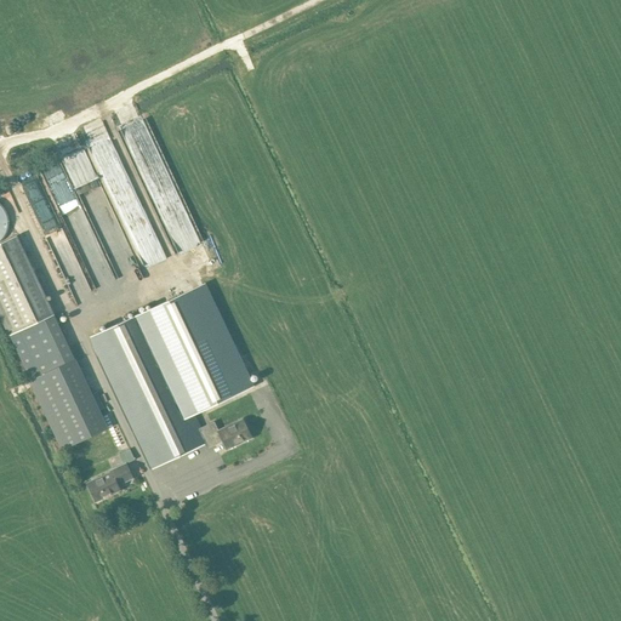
[(85,204),(102,197),(84,155),(67,163),(85,204)]
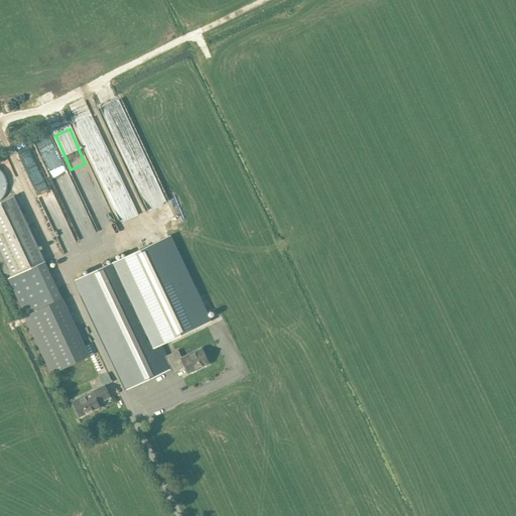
[(56,201),(40,160),(24,166),(36,196),(43,192),(47,205),(56,201)]
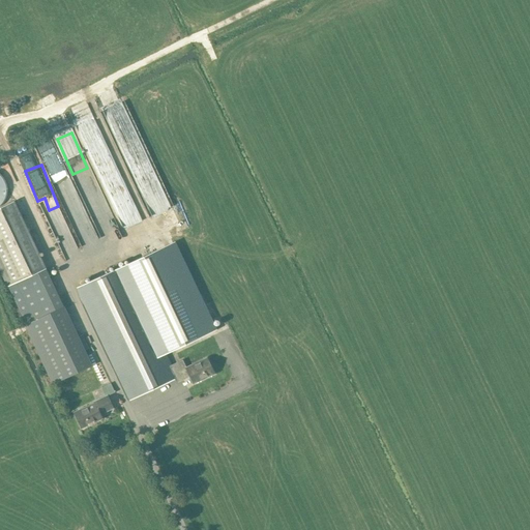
[(0,199),(8,196),(0,177),(0,199)]
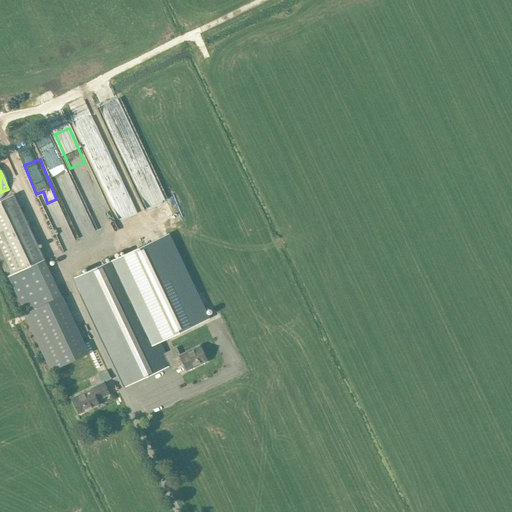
[(114,224),(99,189),(83,196),(98,231),(114,224)]
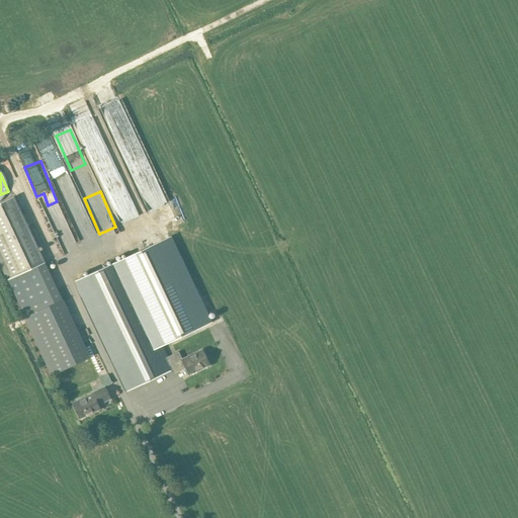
[(0,265),(51,374),(89,356),(14,195),(0,201),(0,265)]
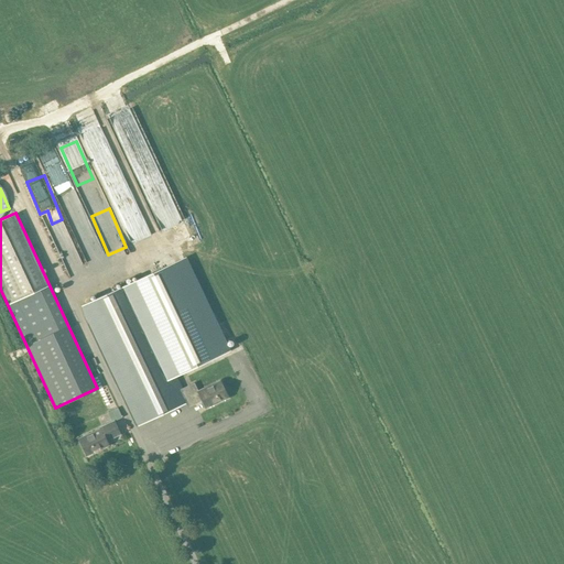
[(82,306),(138,425),(190,402),(183,389),(176,373),(224,350),(182,261),(134,283),(82,306)]
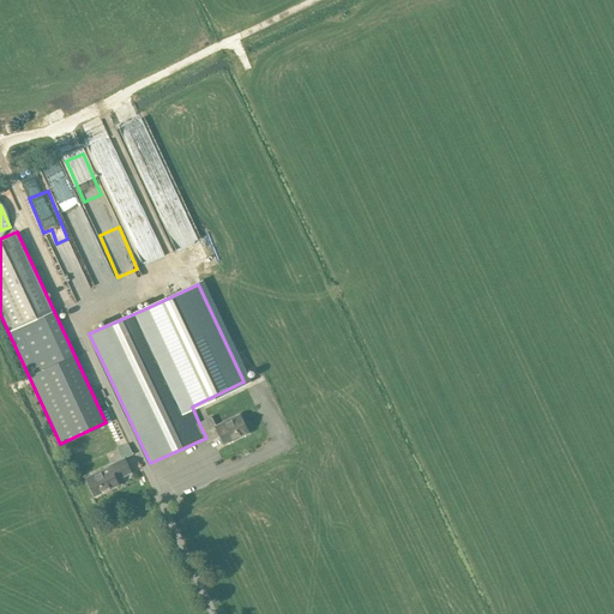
[(209,443),(221,437),(224,444),(248,433),(240,415),(216,427),(212,417),(199,423),(206,438),(209,443)]
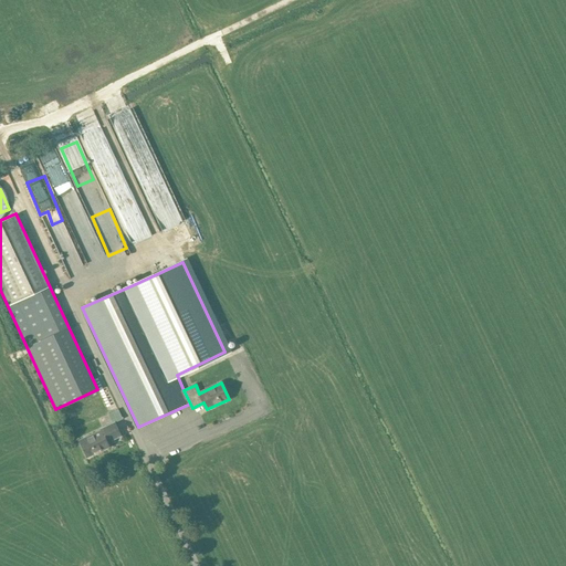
[(101,430),(102,430),(80,441),(87,458),(109,447),(107,442),(121,436),(115,423),(101,430)]
